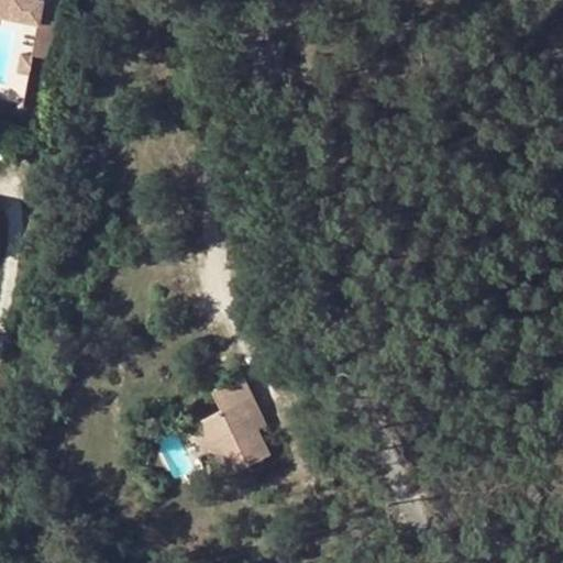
[(43,13),(43,2),(32,1),(26,0),(0,0),(0,11),(39,18),(43,13)]
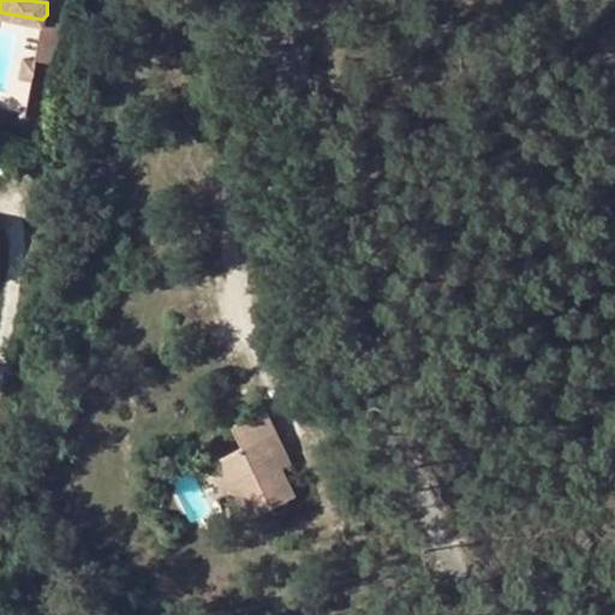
[(42,19),(36,55),(63,60),(69,17),(47,15),(42,19)]
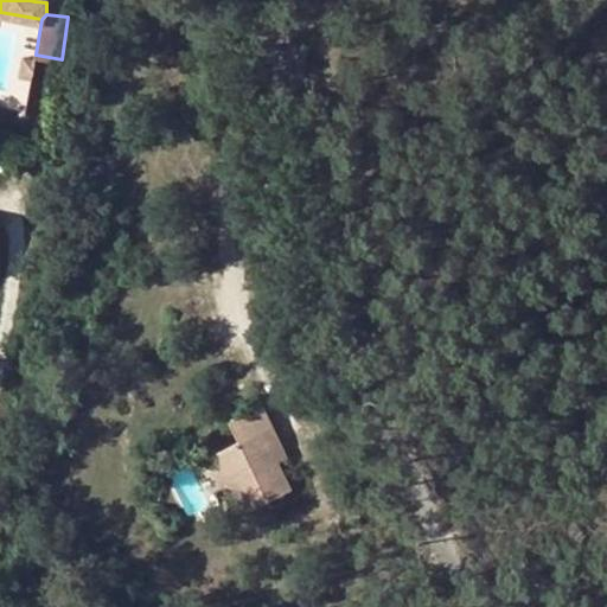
[(23,53),(19,75),(32,78),(36,55),(23,53)]
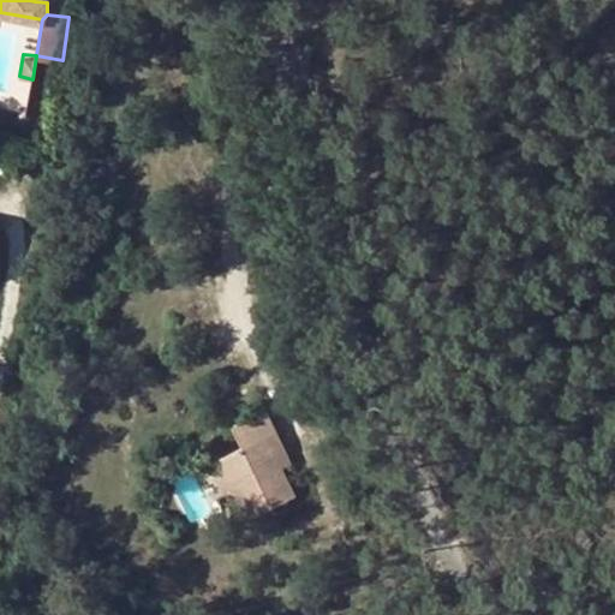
[(221,461),(236,491),(250,523),(297,500),(282,471),(268,440),(278,435),(267,413),(234,428),(244,451),(221,461)]
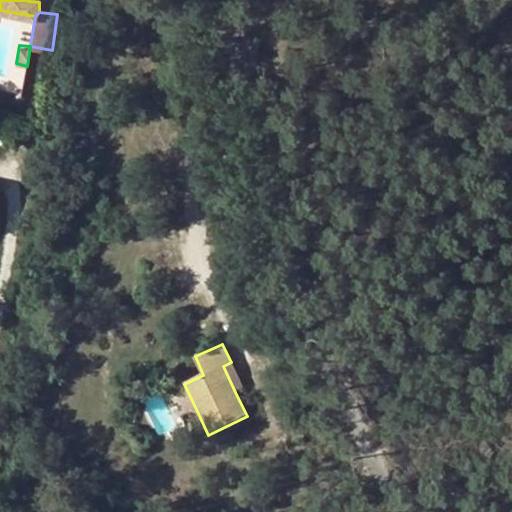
[(223,366),(235,392),(243,387),(231,362),(223,366)]
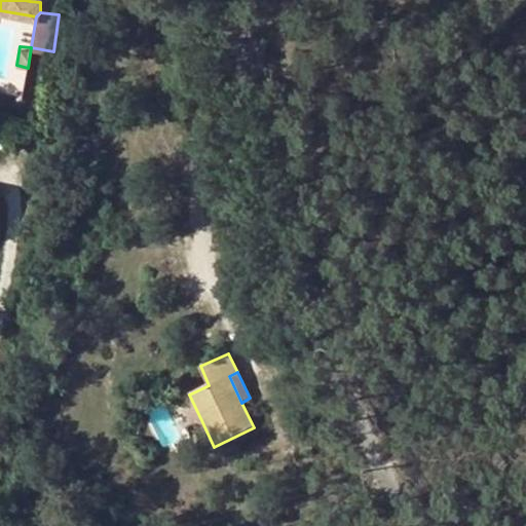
[(201,420),(189,395),(183,398),(194,424),(201,420)]
